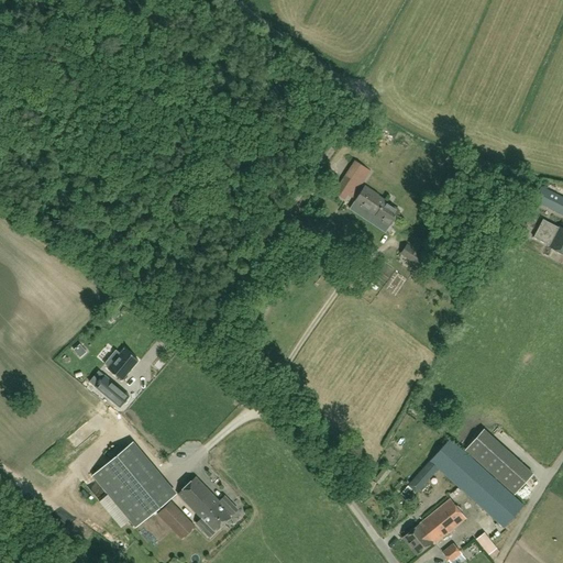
[(372,172),(355,161),(333,192),(344,200),(349,195),(353,198),(372,172)]
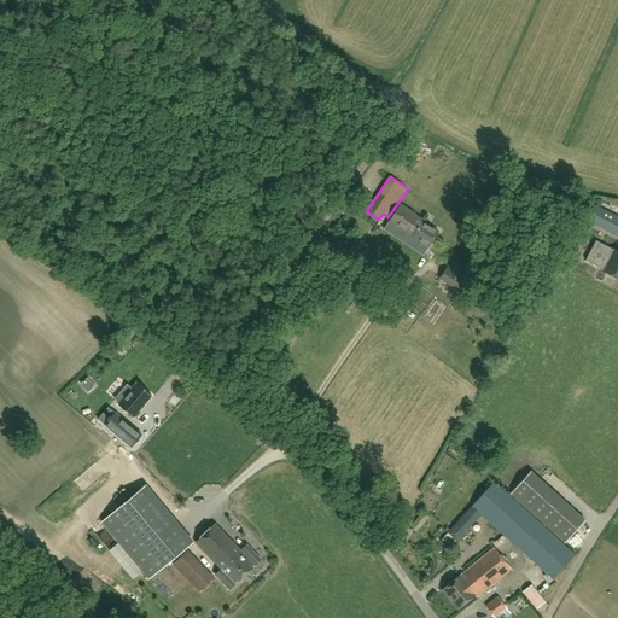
[(617,216),(594,204),(586,221),(617,235),(617,216)]
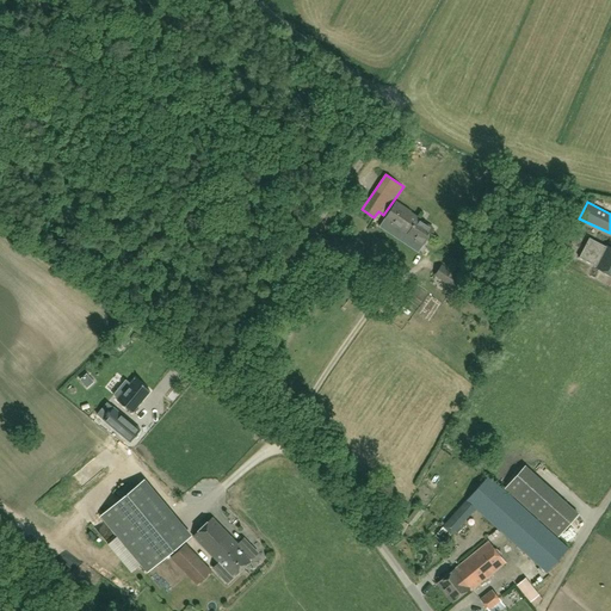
[(433,229),(405,210),(406,209),(396,203),(386,218),(407,233),(406,234),(423,245),(433,229)]
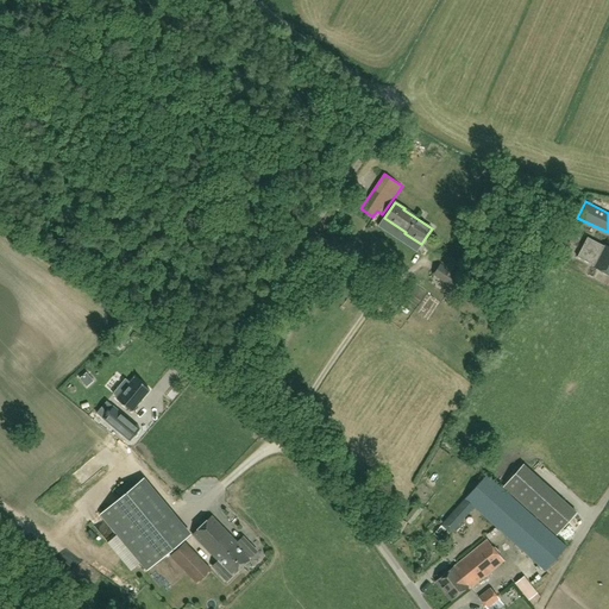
[(608,246),(608,249),(588,238),(578,257),(590,263),(608,274),(608,246)]
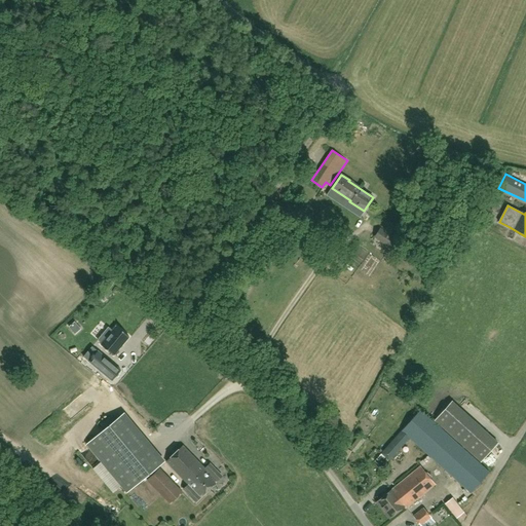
[(386,237),(382,242),(390,248),(396,239),(398,235),(395,233),(398,228),(389,223),(383,232),(384,233),(383,235),(386,237)]
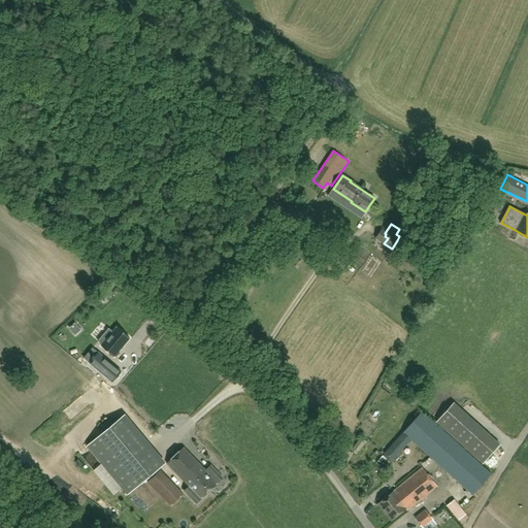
[(74,324),(69,328),(74,335),(80,330),(74,324)]
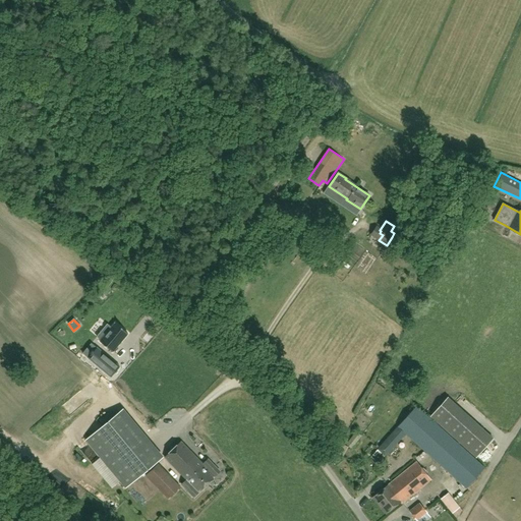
[(100,341),(98,343),(111,354),(116,348),(126,335),(116,327),(114,325),(109,329),(106,326),(96,338),(100,341)]
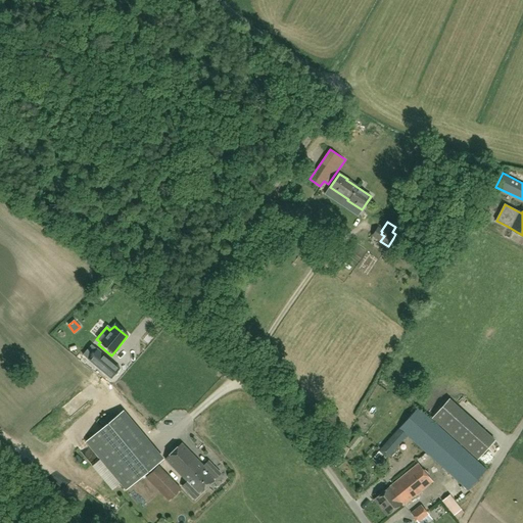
[(100,351),(91,362),(114,380),(123,370),(100,351)]
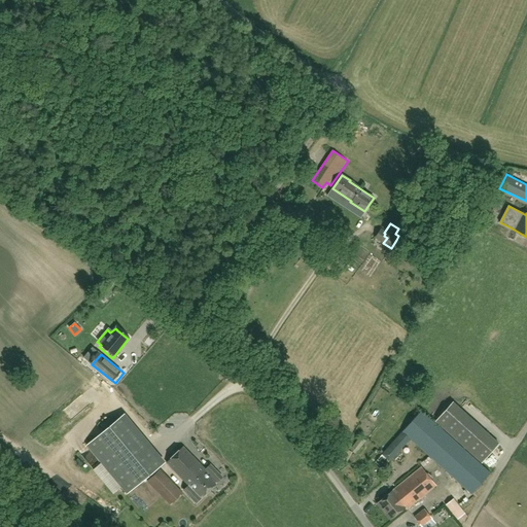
[(81,406),(86,399),(70,386),(66,392),(81,406)]
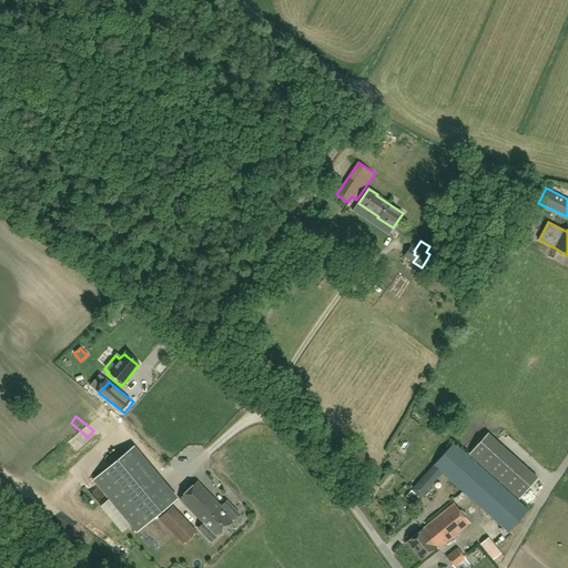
[(115,422),(109,430),(117,436),(123,426),(115,422)]
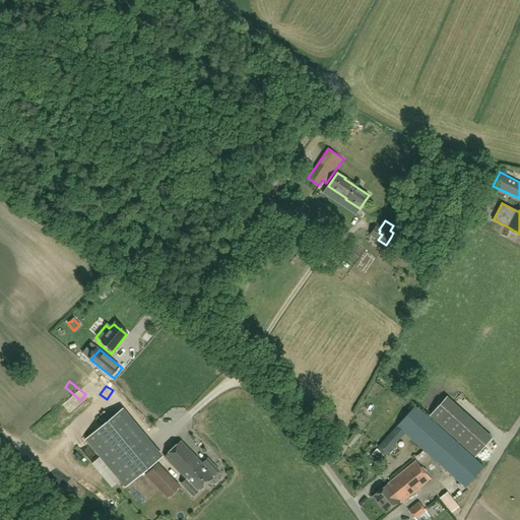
[(87,395),(82,399),(87,406),(92,402),(87,395)]
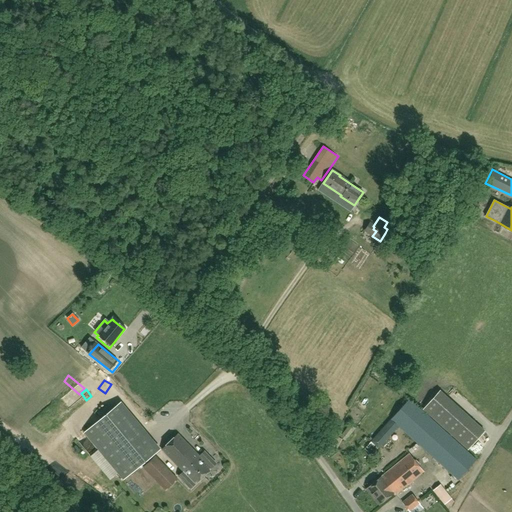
[(486,430),(440,389),(422,409),(468,450),(486,430)]
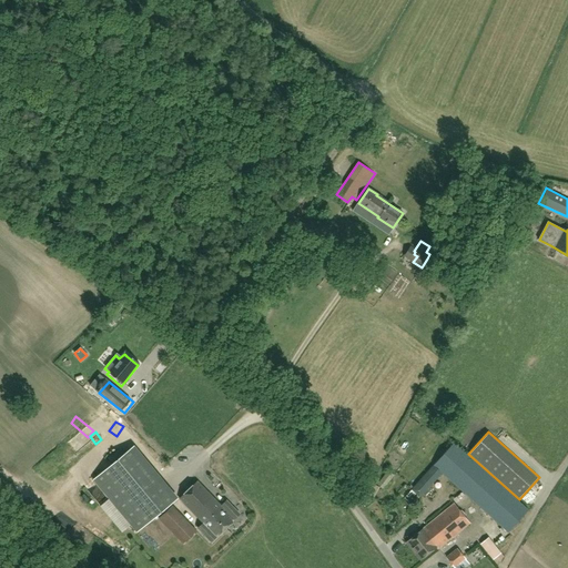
[(443,438),(434,442),(437,450),(446,447),(443,438)]
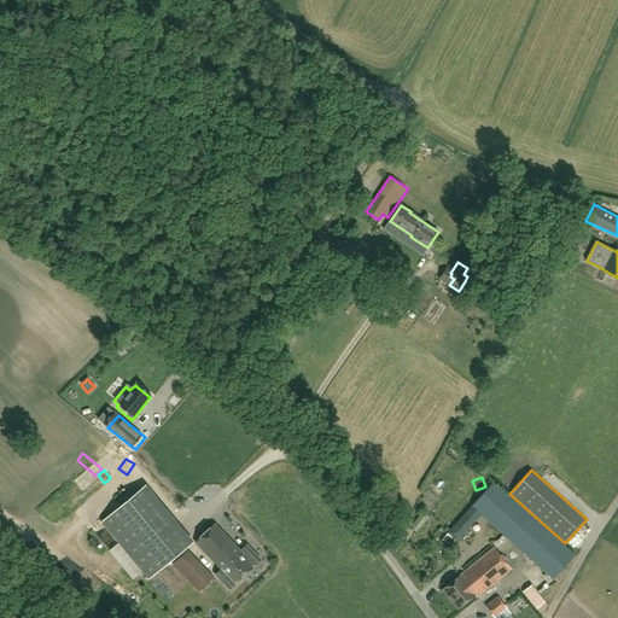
[(575,554),(494,482),(472,506),(448,534),(458,541),(481,514),(544,572),(553,578),(575,554)]
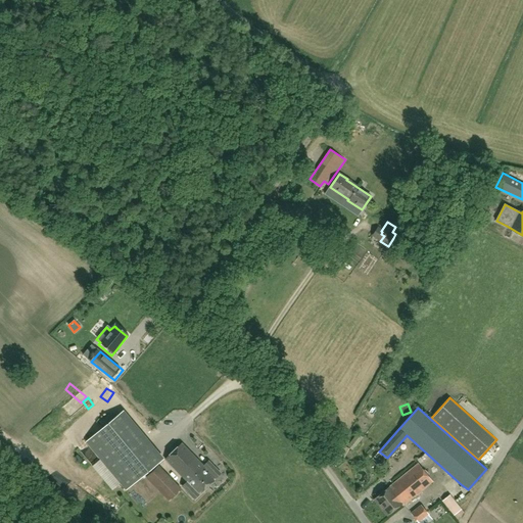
[(358,433),(347,445),(352,450),(363,438),(358,433)]
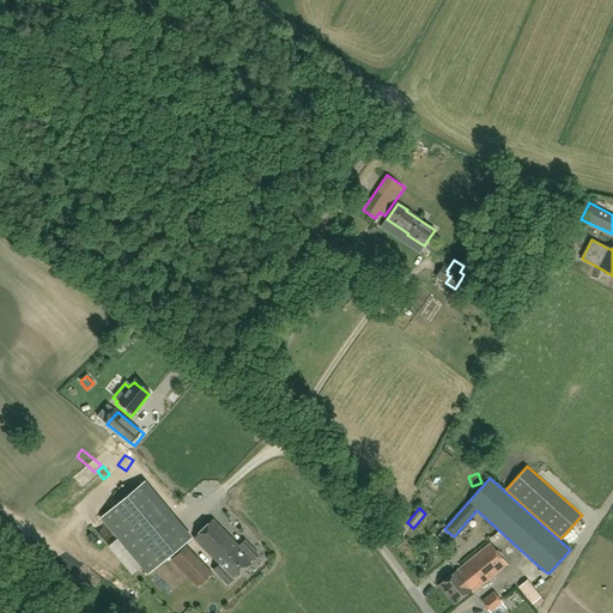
[(259,554),(244,540),(238,546),(213,519),(193,538),(219,565),(213,571),(228,586),(234,580),(234,578),(235,576),(236,577),(259,554)]
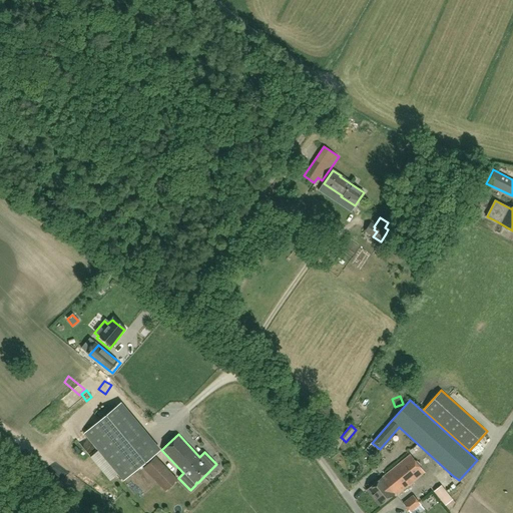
[(173,473),(155,455),(143,468),(165,491),(177,479),(172,474),(173,473)]
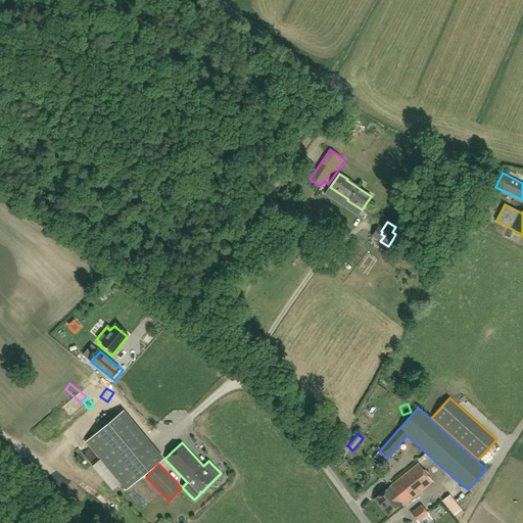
[(402,506),(432,482),(418,465),(394,484),(397,488),(396,489),(399,493),(395,496),(401,504),(402,506)]
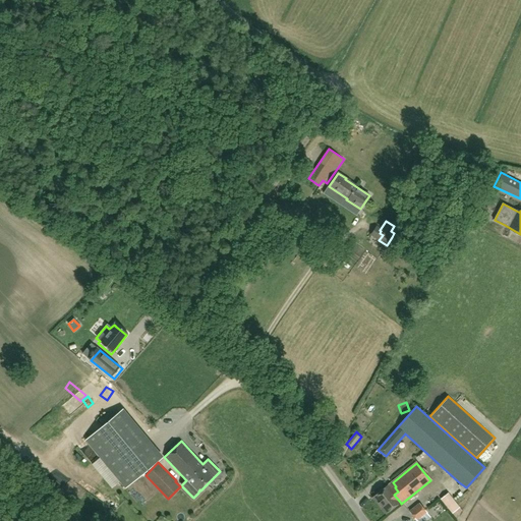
[(396,486),(393,482),(372,498),(386,514),(400,502),(394,495),(398,491),(395,487),(396,486)]
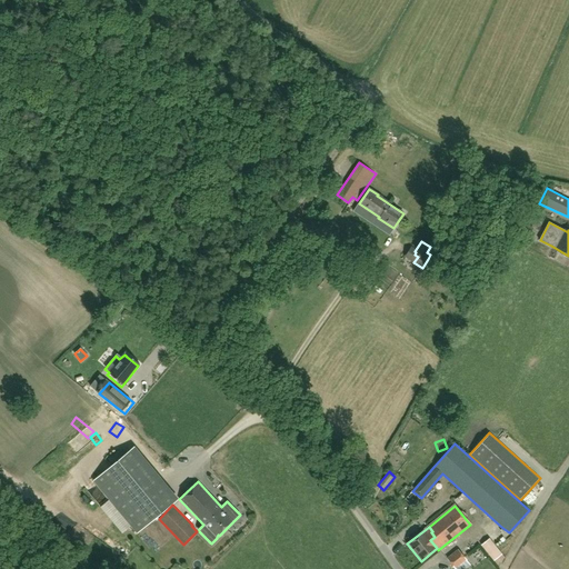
[(490,538),(483,542),(497,559),(502,555),(490,538)]
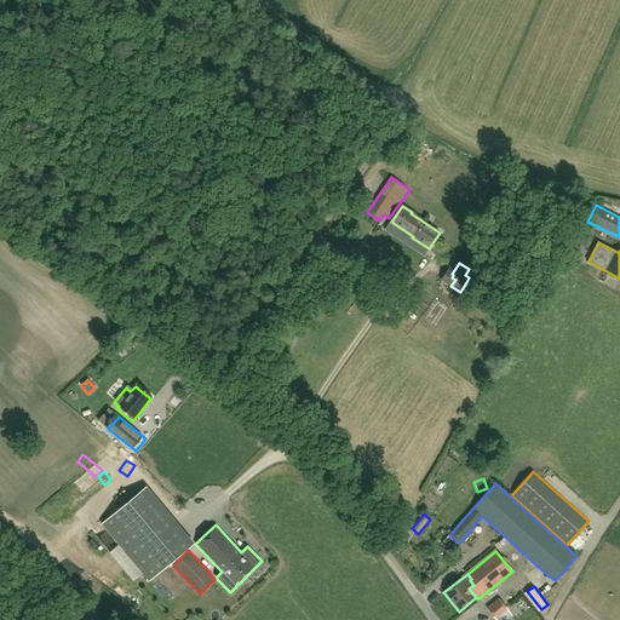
[(506,610),(499,601),(488,609),(495,619),(506,610)]
